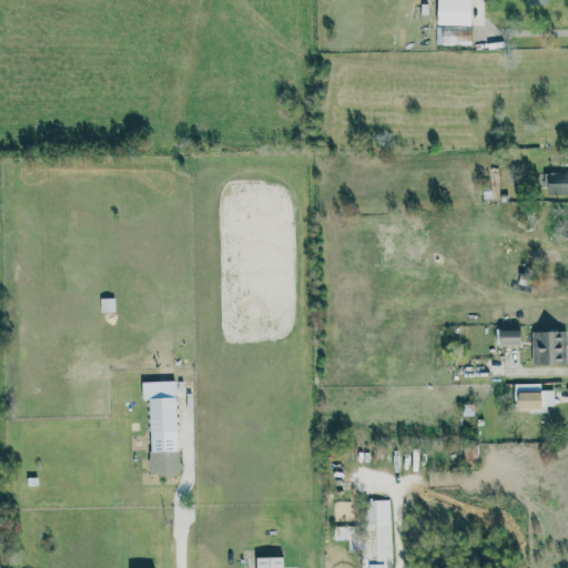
[(435,0),(435,26),(469,27),(469,0),(435,0)]
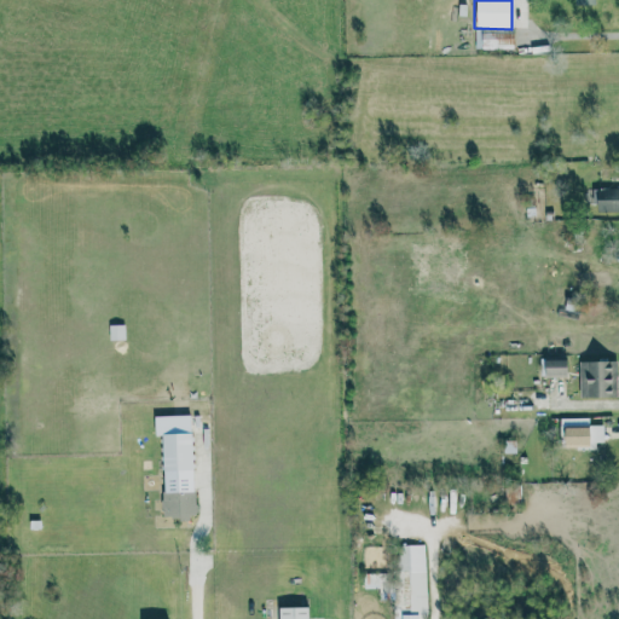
[(480,50),(513,48),(513,30),(480,32),(480,50)]
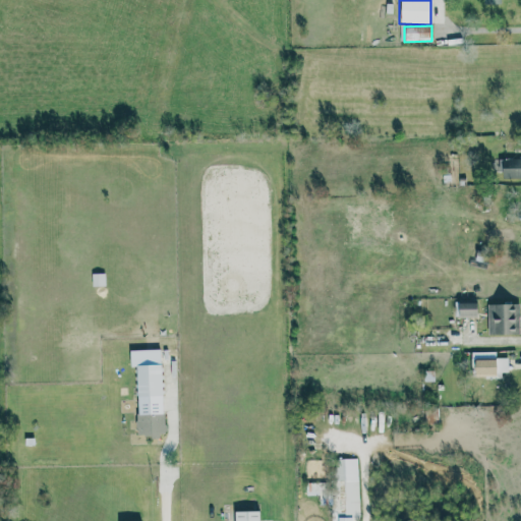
[(520,177),(520,158),(501,159),(502,178),(520,177)]
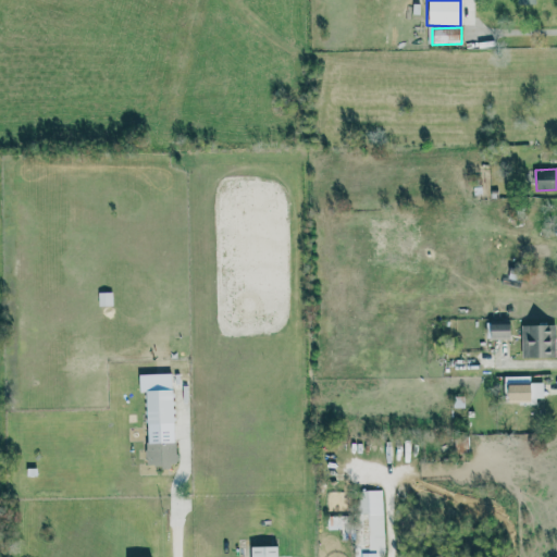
[(508,323),(489,323),(490,341),(509,339),(508,323)]
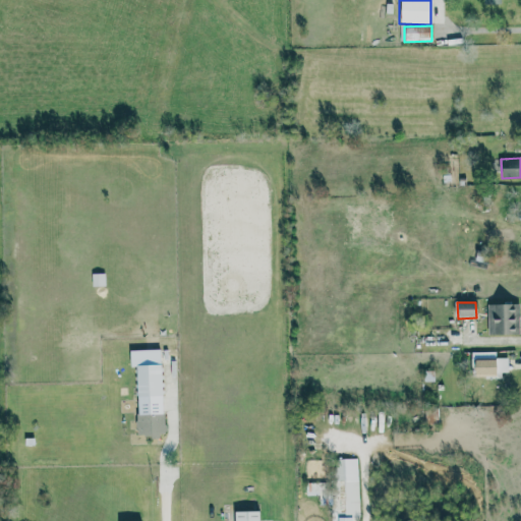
[(518,303),(486,303),(487,334),(519,333),(518,303)]
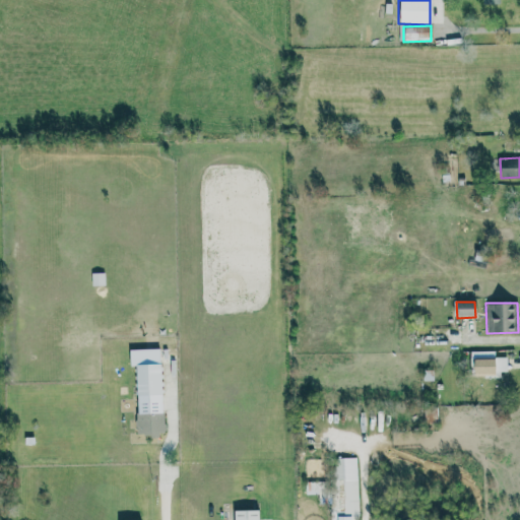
[(128,349),(129,366),(134,366),(136,436),(163,435),(159,348),(128,349)]
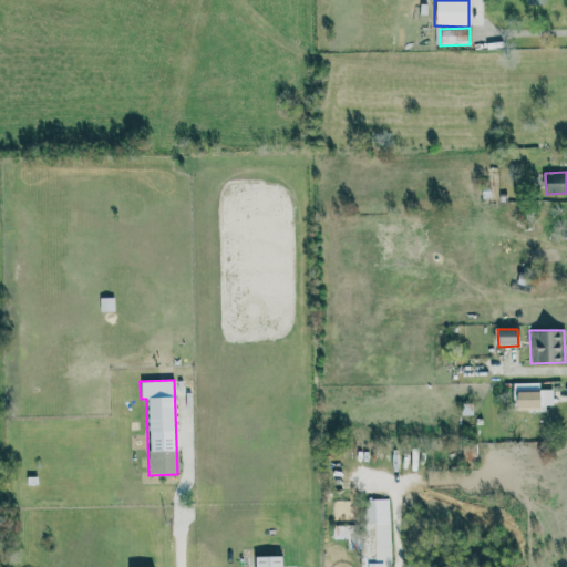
[(553,389),(539,389),(539,382),(514,382),(514,410),(553,409),(553,389)]
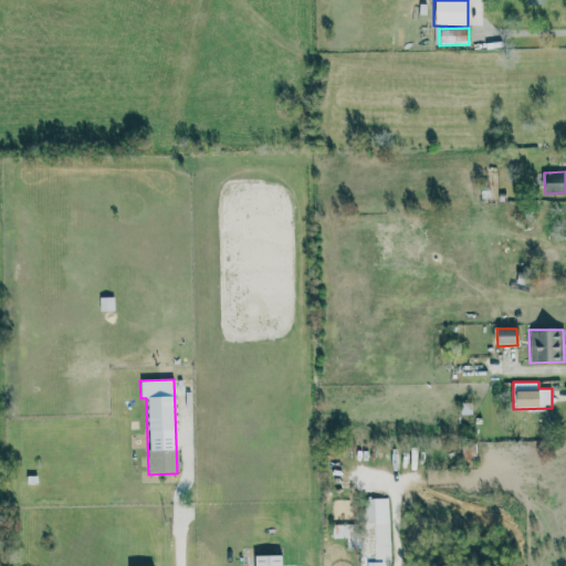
[(389,565),(389,498),(363,499),(364,546),(374,546),(375,559),(362,561),(360,565),(389,565)]
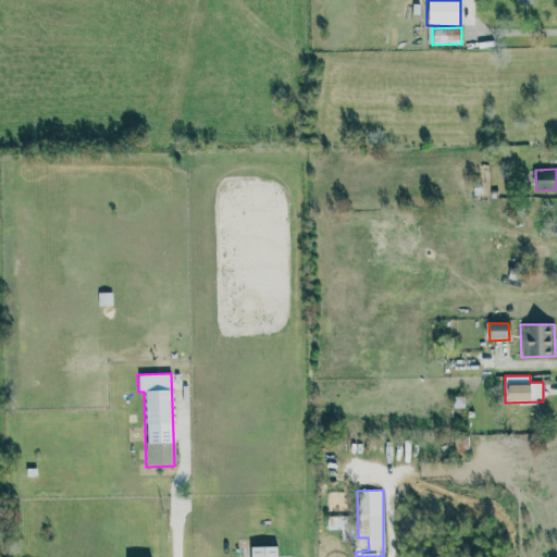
[(249,556),(275,556),(276,546),(249,546),(249,556)]
